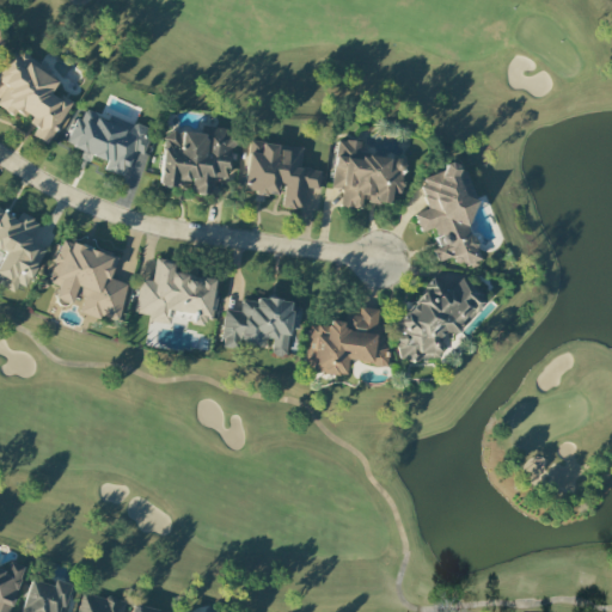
[(0,71),(0,106),(14,115),(37,127),(32,136),(48,145),(69,103),(50,92),(59,77),(11,50),(0,71)]
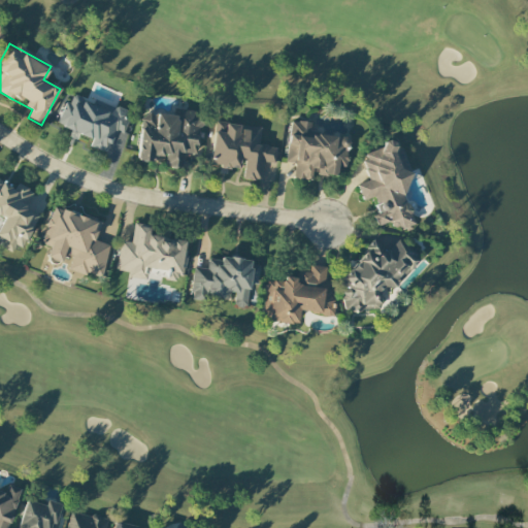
[(58,126),(91,138),(88,145),(106,153),(114,130),(123,133),(131,111),(110,104),(108,110),(69,95),(58,126)]
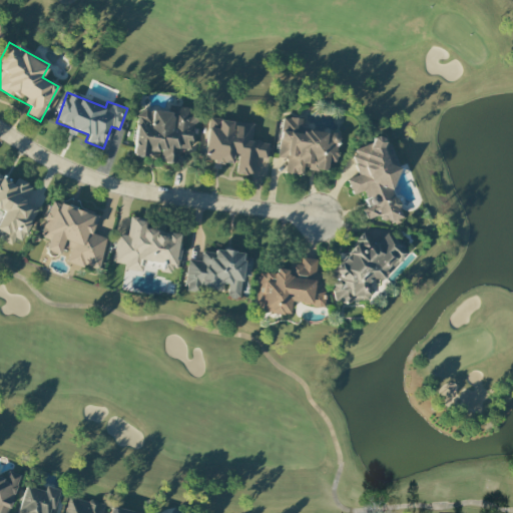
[(132,156),(147,157),(148,151),(160,152),(159,161),(175,163),(176,148),(192,149),(195,118),(191,117),(192,108),(175,107),(174,112),(137,108),(132,156)]
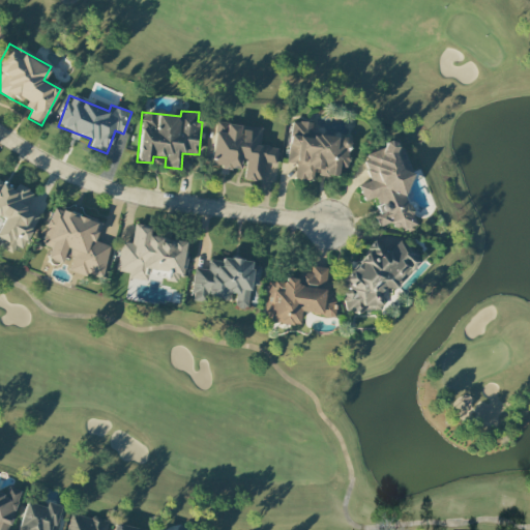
[(288,164),(295,164),(294,180),(314,181),(315,176),(337,177),(339,167),(348,168),(350,138),(312,136),(312,122),(290,121),(288,164)]
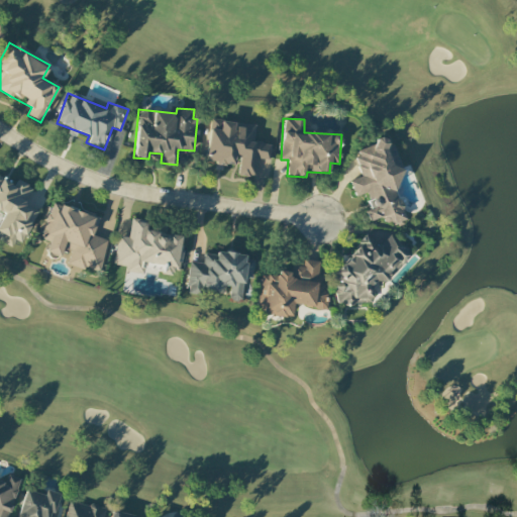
[(254,124),(210,119),(205,162),(232,166),(233,157),(239,157),(236,175),(254,177),(256,159),(269,161),(271,144),(252,141),(254,124)]
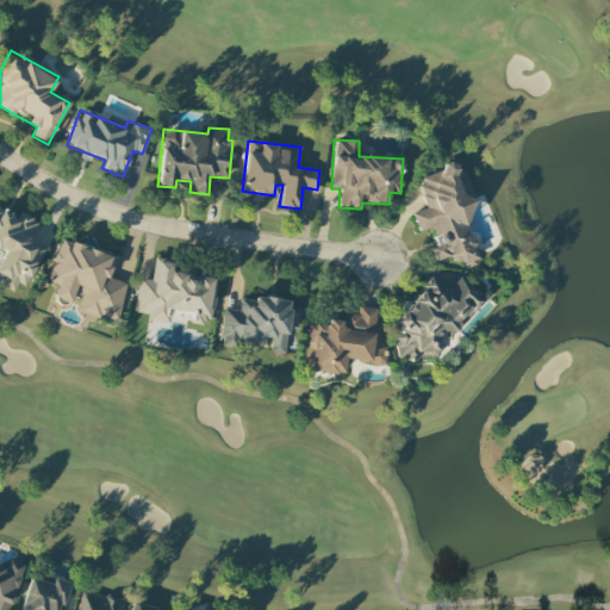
[(460,169),(454,172),(452,166),(415,181),(427,207),(411,215),(419,232),(431,228),(435,236),(430,240),(440,262),(460,254),(465,265),(479,259),(461,217),(478,210),(460,169)]
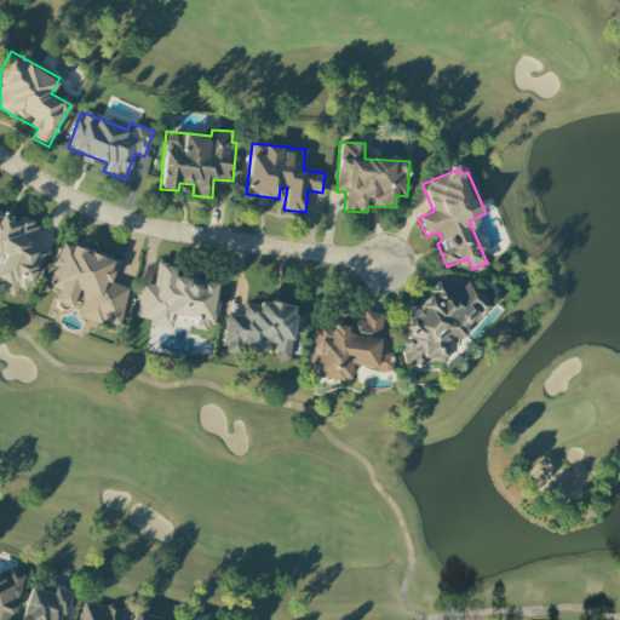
[(0,257),(6,260),(0,271),(0,288),(13,296),(17,287),(26,292),(45,253),(27,245),(35,229),(0,211),(0,257)]
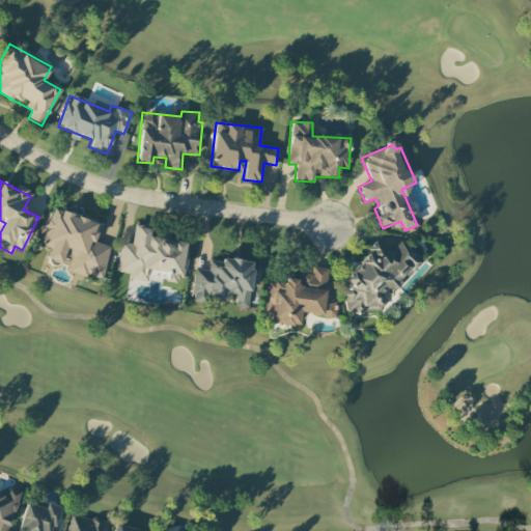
[(109,245),(96,244),(101,218),(49,211),(45,246),(49,247),(47,260),(67,263),(66,273),(104,278),(109,245)]
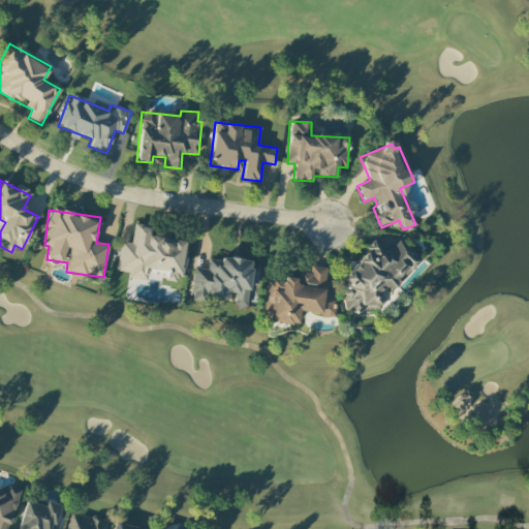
[(186,243),(148,235),(150,227),(134,224),(130,243),(120,241),(114,273),(145,279),(147,268),(165,272),(163,279),(178,282),(186,243)]
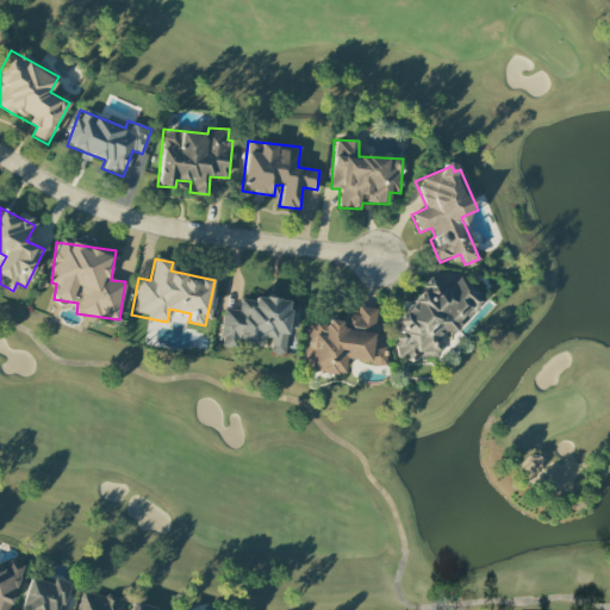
[(437,358),(435,334),(455,331),(484,300),(453,273),(431,275),(421,286),(422,291),(392,322),(396,361),(437,358)]
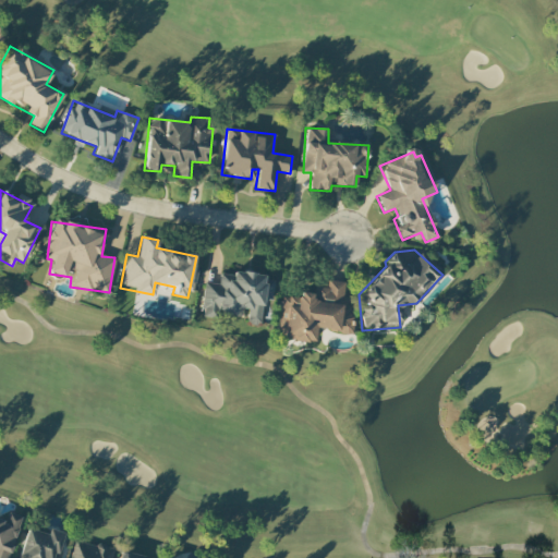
[(203,283),(201,317),(216,318),(217,311),(246,313),(246,324),(261,326),(262,300),(270,301),(273,281),(264,280),(264,276),(219,271),(218,284),(203,283)]
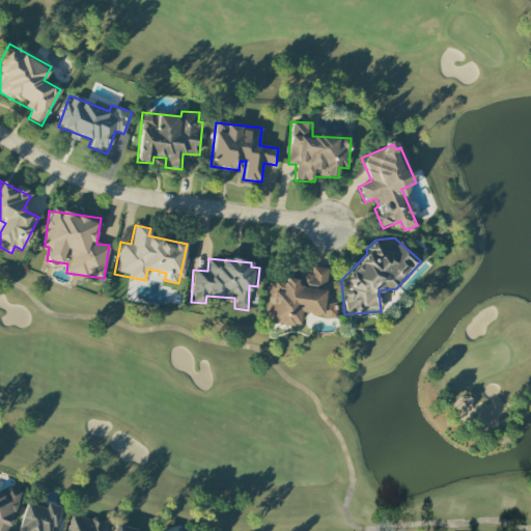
[(268,281),(262,320),(298,326),(300,313),(334,317),(336,301),(327,300),(331,269),(310,267),(309,274),(301,273),(300,281),(284,279),(283,283),(268,281)]
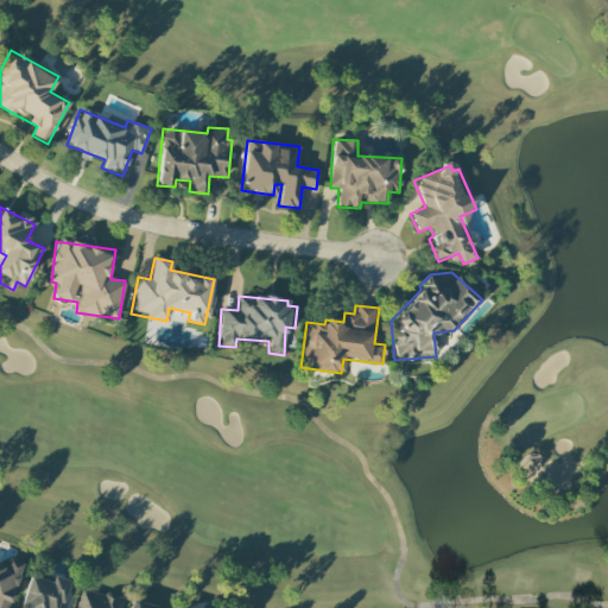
[(63,607),(71,581),(54,576),(51,582),(27,575),(18,607),(63,607)]
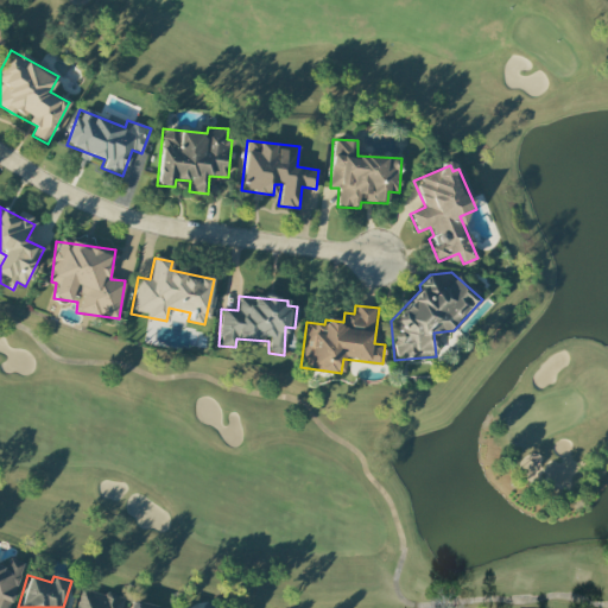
[(120,607),(124,599),(81,588),(75,607),(120,607)]
